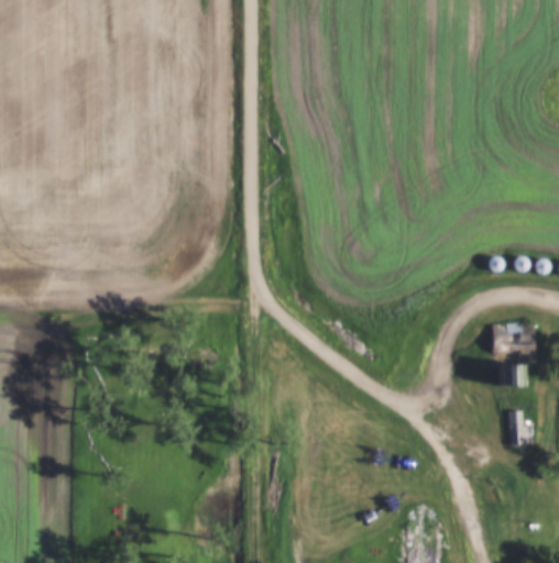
[(502,257),(491,256),(490,269),(501,272),(502,257)]
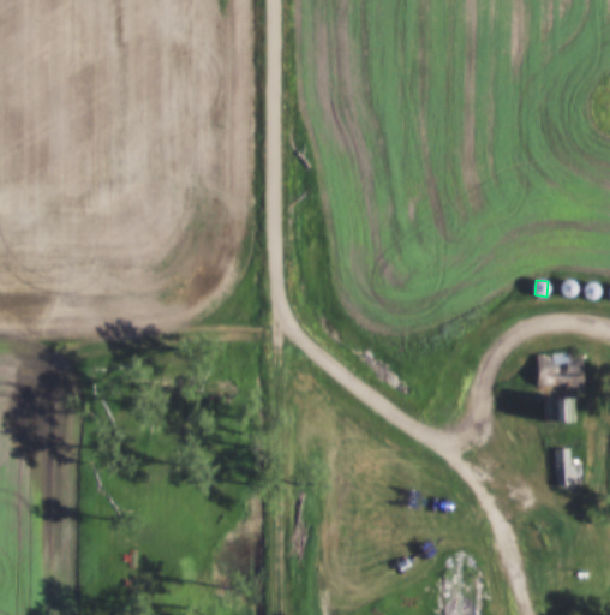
[(573,287),(564,285),(562,294),(570,297),(573,287)]
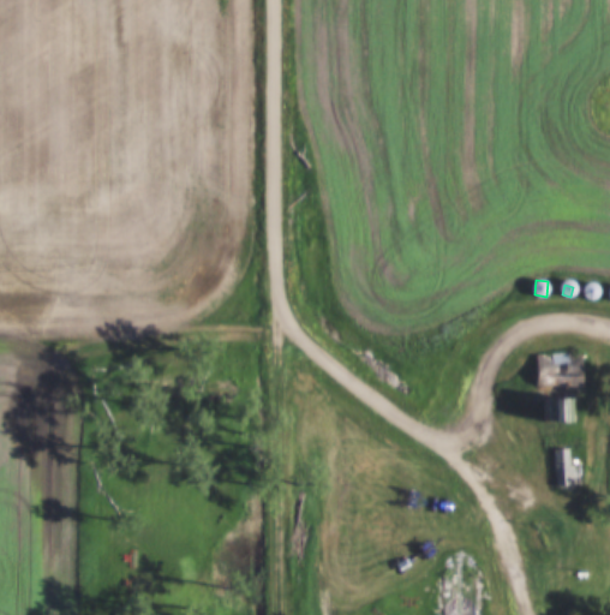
[(548,396),(548,422),(574,422),(574,396),(548,396)]
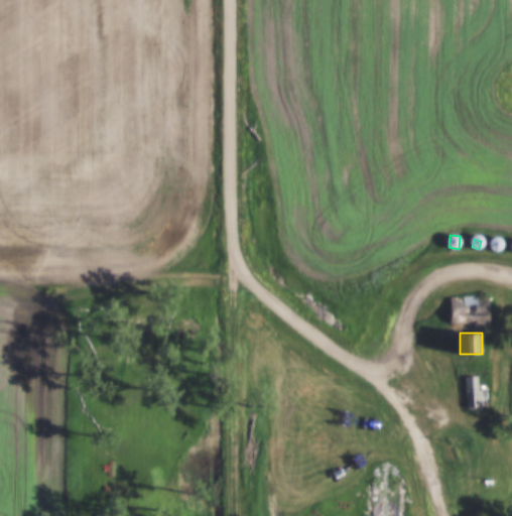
[(479,377),(466,377),(466,409),(489,409),(489,390),(479,390),(479,377)]
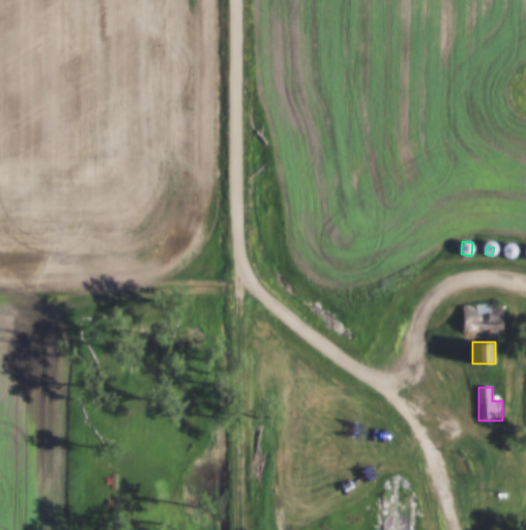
[(411,529),(412,491),(383,491),(382,529),(411,529)]
